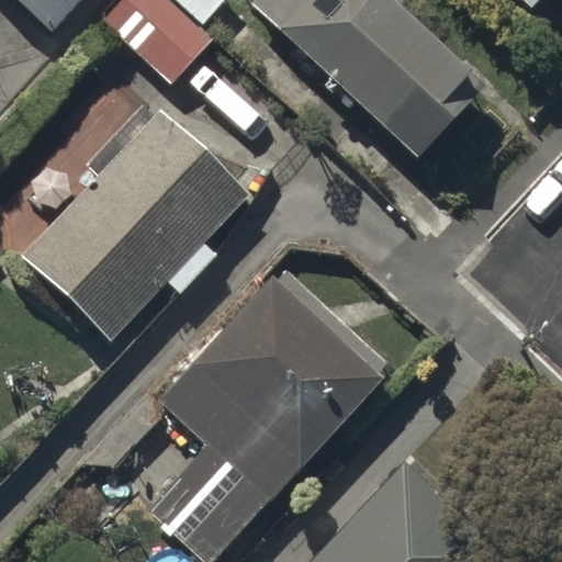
[(18,0),(51,31),(78,0),(18,0)]
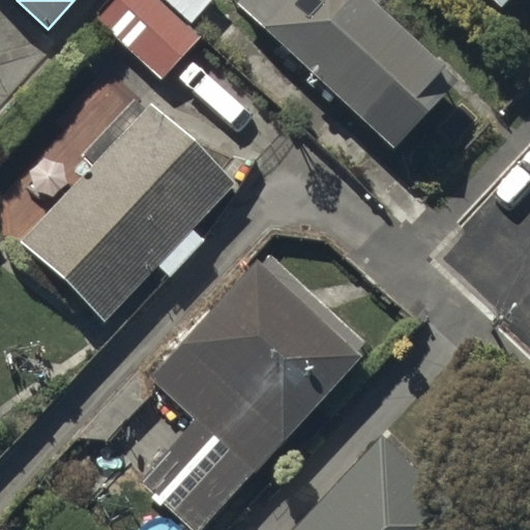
[(199,37),(158,0),(118,0),(97,22),(159,79),(199,37)]
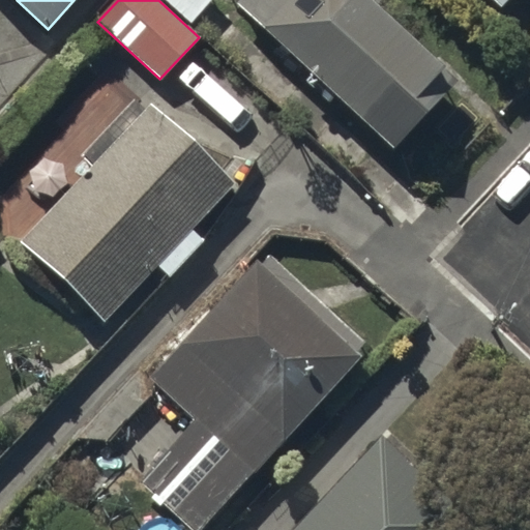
[(166,0),(189,21),(208,0),(166,0)]
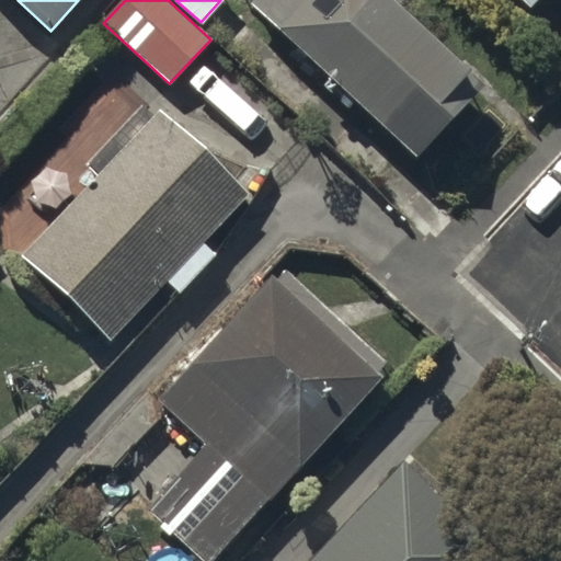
[(474,83),(384,0),(250,0),(413,151),(474,83)]
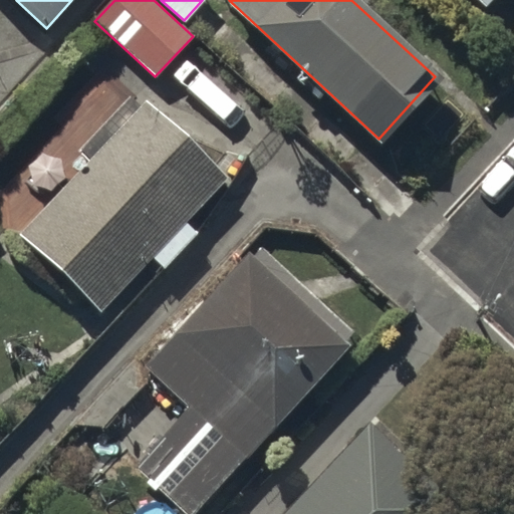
[(227,179),(145,101),(141,105),(130,94),(75,152),(87,163),(18,235),(99,311),(152,256),(163,266),(196,232),(185,222),(227,179)]
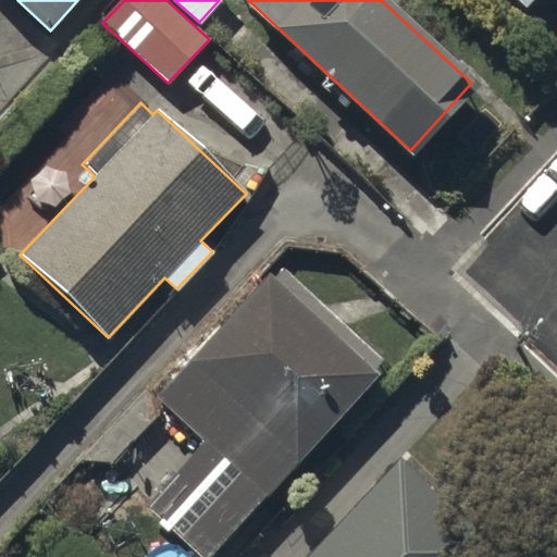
[(212,556),(380,373),(269,272),(157,395),(207,440),(145,508),(198,556),(212,556)]
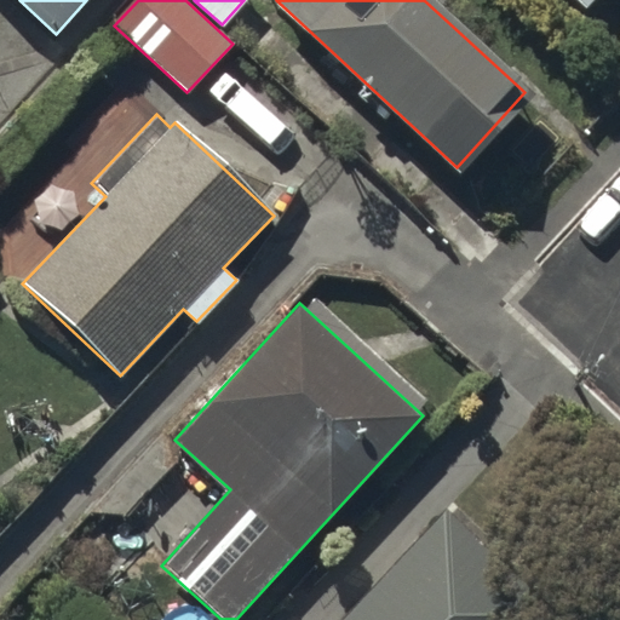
[(555,619),(558,618),(443,510),(339,619),(555,619)]
